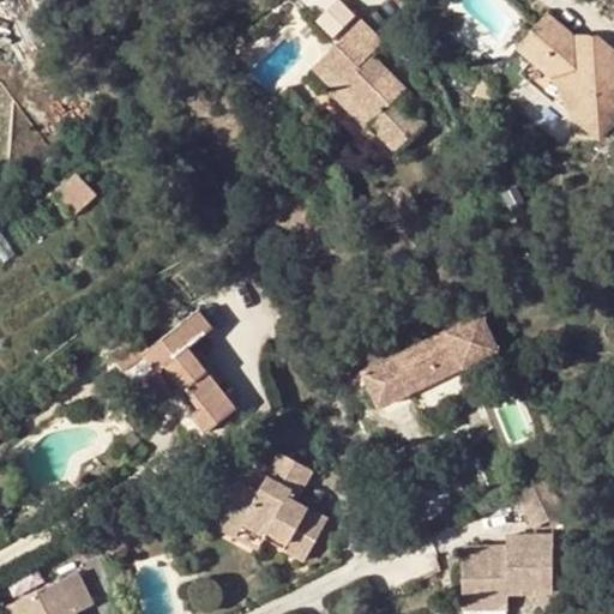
[(601,137),(613,120),(613,52),(596,38),(587,37),(583,41),(546,12),(518,46),(531,58),(537,62),(531,71),(557,94),(564,84),(566,86),(581,98),(584,102),(575,113),(601,137)]
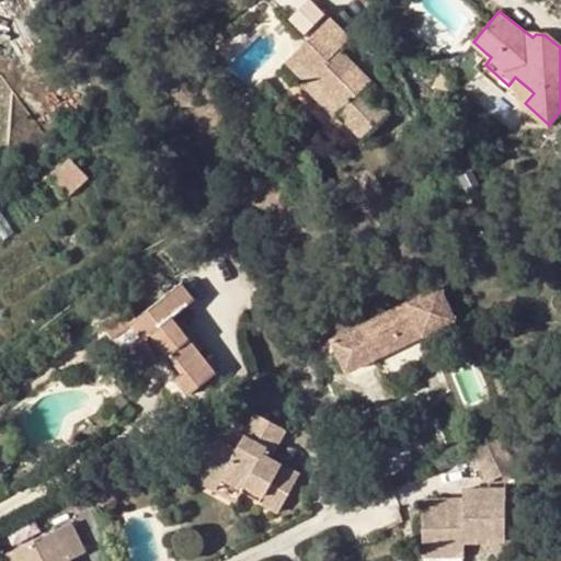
[(288,59),(307,79),(313,72),(344,105),(340,111),(365,137),(390,112),(365,88),(373,79),(340,47),(351,36),(330,16),(288,59)]
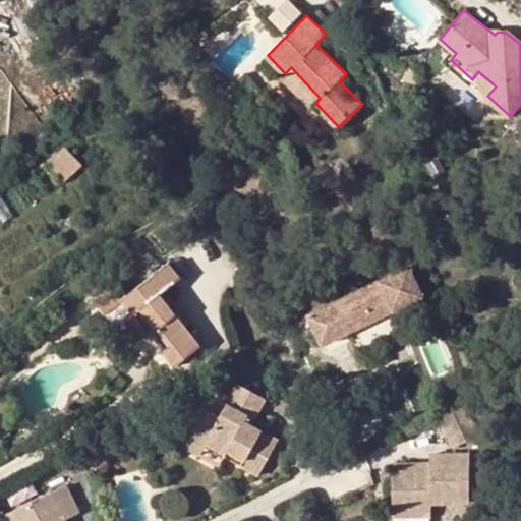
[(456,53),(451,49),(442,61),(470,85),(480,73),(478,71),(472,79),(451,60),(456,53)]
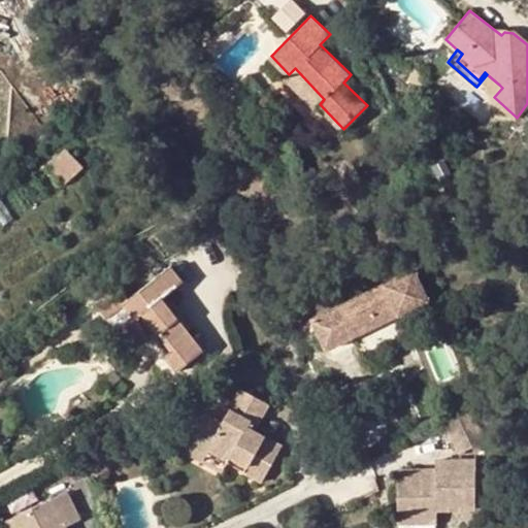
[(289,74),(287,76),(317,107),(320,104),(324,99),(295,68),(289,74)]
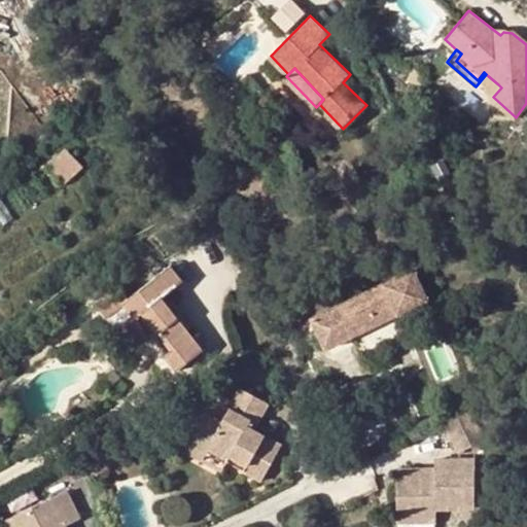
[(501,88),(498,84),(487,99),(513,121),(516,117),(493,97),(501,88)]
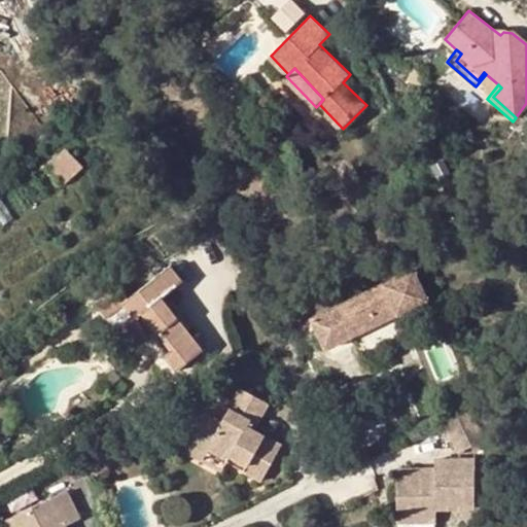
[(50,161),(66,181),(83,169),(67,147),(50,161)]
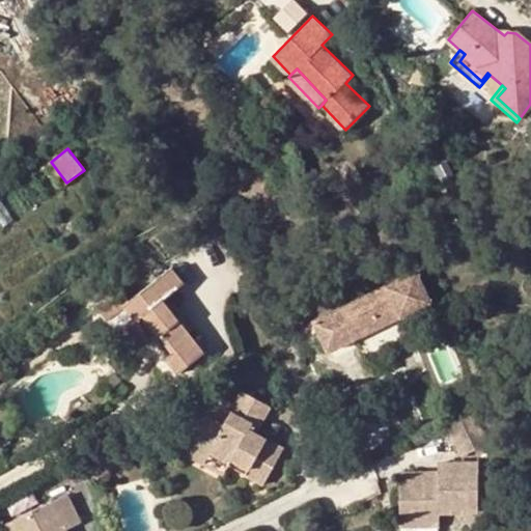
[(137,319),(132,324),(148,342),(159,334),(174,353),(167,358),(179,372),(204,353),(163,301),(184,283),(171,269),(126,305),(137,319)]
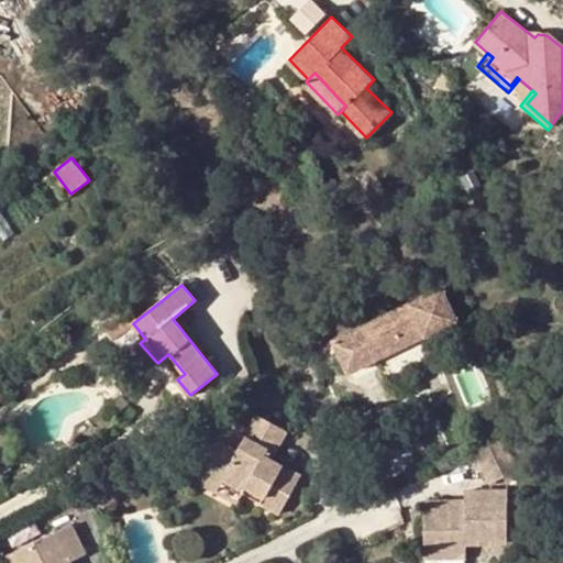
[(444,290),(334,341),(349,373),(460,322),(444,290)]
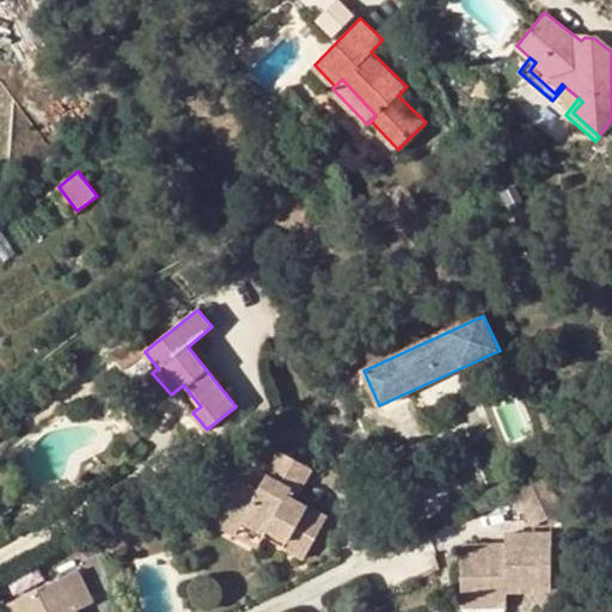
[(164,401),(171,395),(152,373),(146,378),(164,401)]
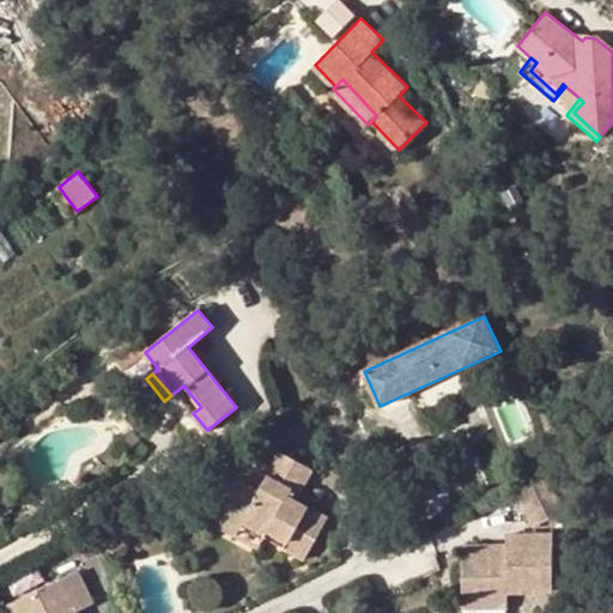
[(295,480),(302,485),(309,468),(278,450),(256,491),(234,478),(213,515),(238,529),(241,526),(262,539),(266,532),(284,541),(280,548),(299,559),(322,520),(293,502),(286,497),(295,480)]
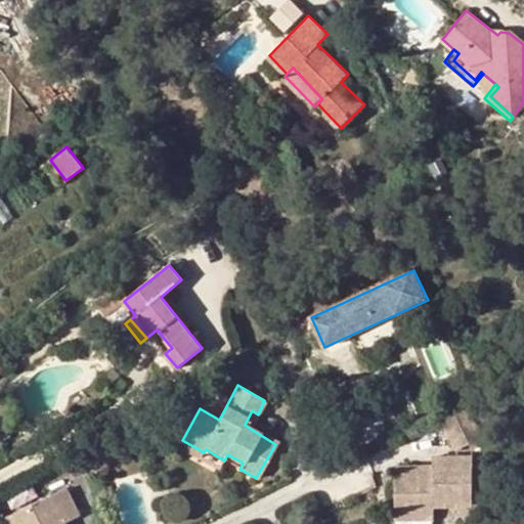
[(464,411),(443,421),(456,450),(469,444),(472,450),(484,445),(469,409),(464,411)]
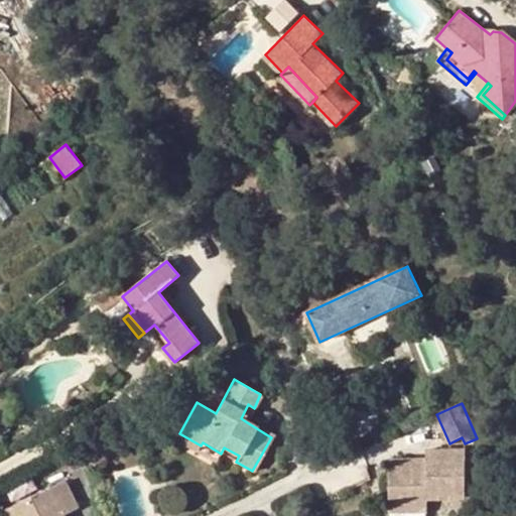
[(247,422),(254,408),(248,404),(241,418),(247,422)]
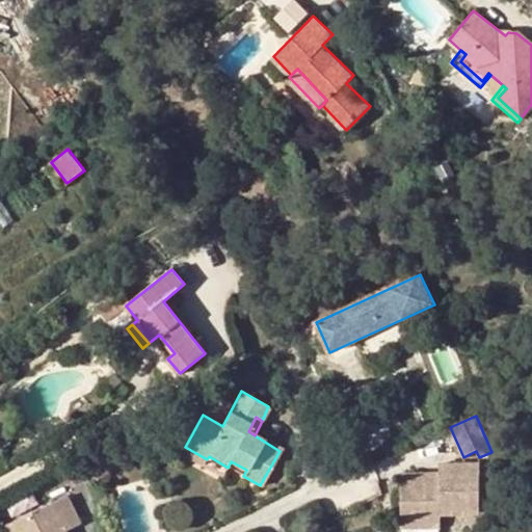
[(207,459),(185,447),(181,453),(222,476),(228,468),(209,456),(207,459)]
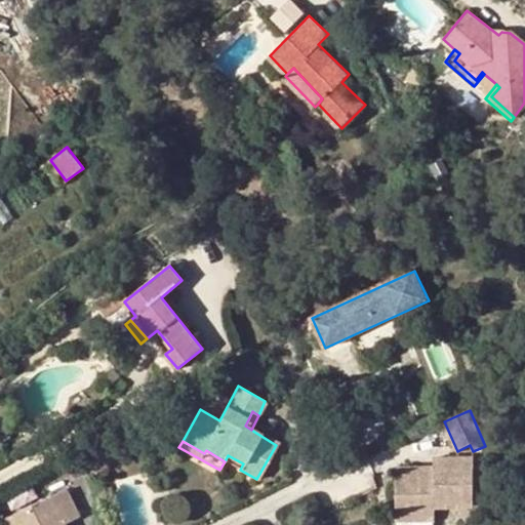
[(228,455),(225,461),(240,470),(243,463),(228,455)]
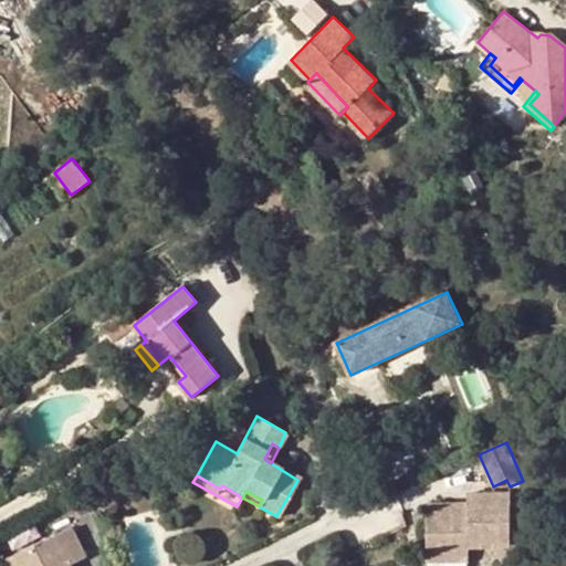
[(468,505),(428,505),(428,562),(470,562),(470,548),(511,549),(512,496),(469,495),(468,505)]
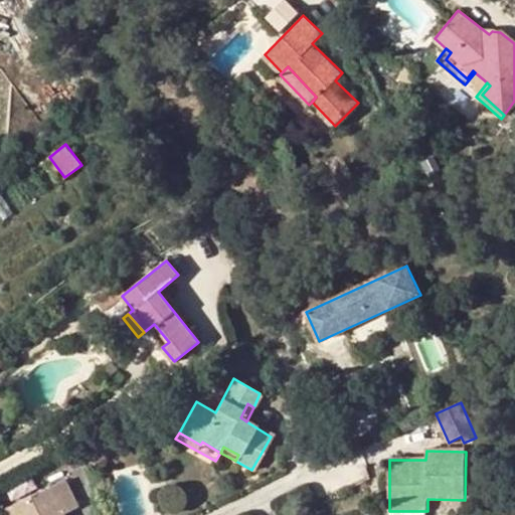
[(18,503),(22,514),(67,514),(81,509),(70,482),(18,503)]
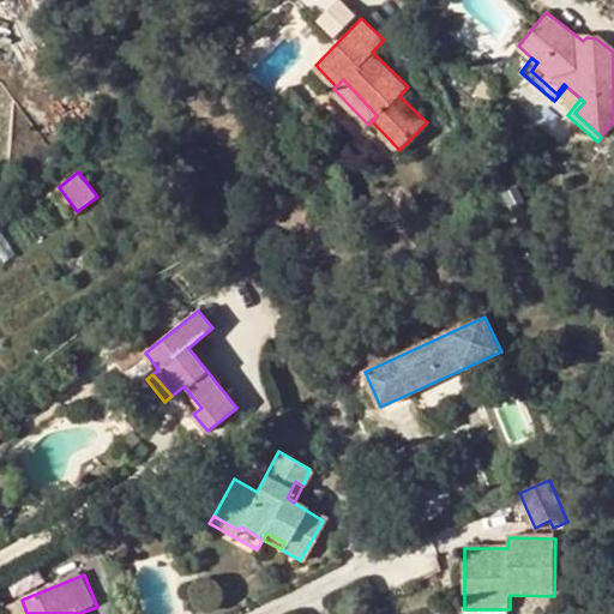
[(26,613),(22,600),(12,605),(16,613),(26,613)]
